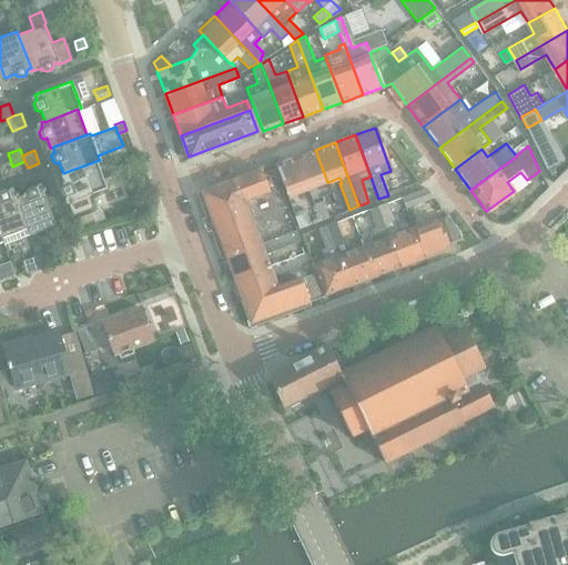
[(315,150),(296,157),(320,221),(328,218),(321,195),(332,191),(328,182),(327,182),(315,150)]
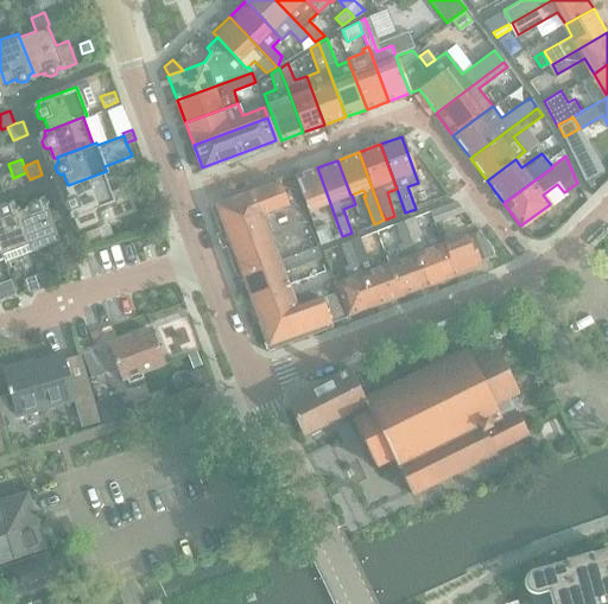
[(321,245),(342,236),(317,167),(296,176),(321,245)]
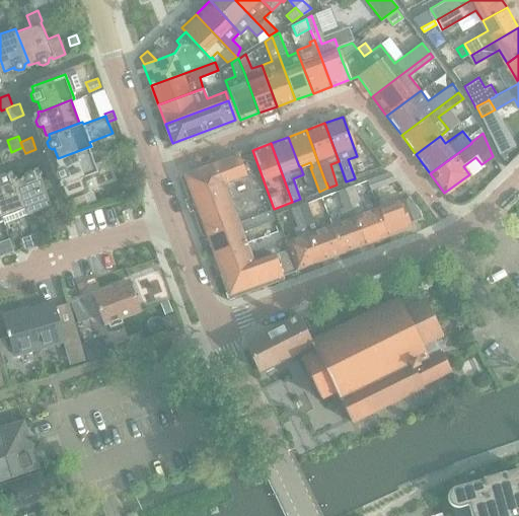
[(13,157),(11,152),(9,146),(0,149),(0,157),(2,162),(13,157)]
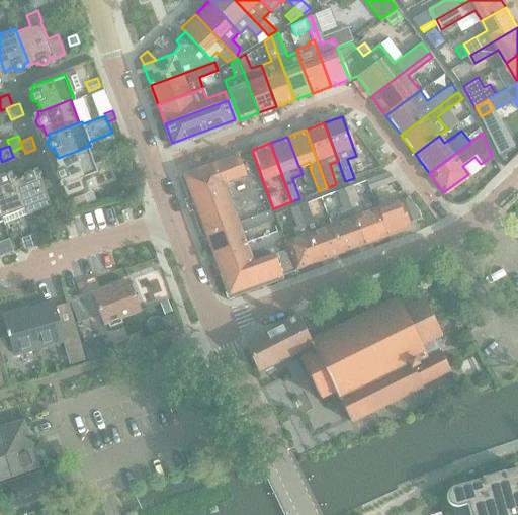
[(93,161),(88,147),(58,158),(55,159),(58,168),(56,169),(55,171),(55,172),(57,178),(60,179),(62,178),(63,182),(61,182),(66,194),(84,187),(80,177),(95,171),(99,172),(108,169),(104,157),(93,161)]
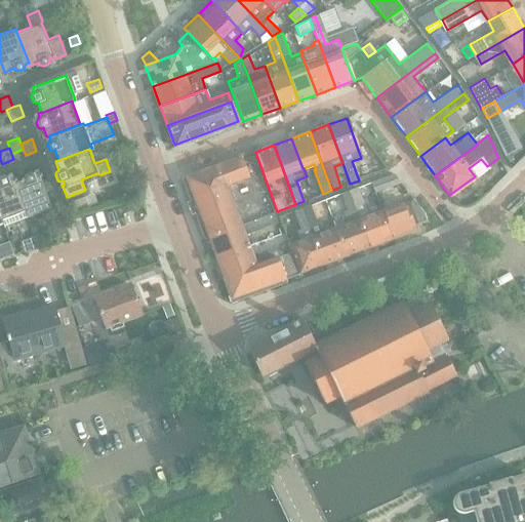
[(188,176),(210,237),(273,213),(250,153),(188,176)]
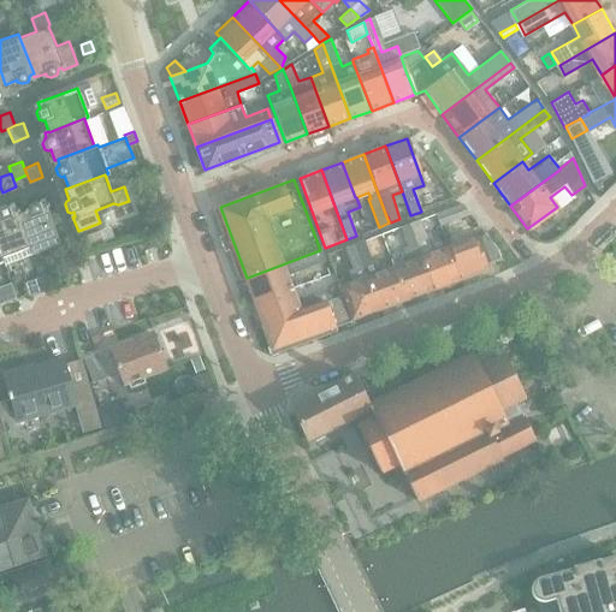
[(29,208),(18,212),(17,212),(29,245),(29,247),(31,251),(60,242),(46,202),(41,203),(40,202),(36,200),(30,201),(28,206),(29,208)]
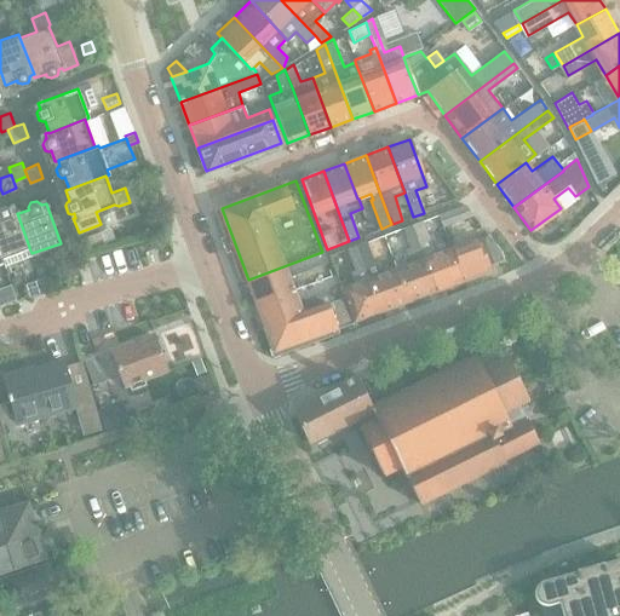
[(465,203),(438,213),(442,224),(472,214),(465,203)]
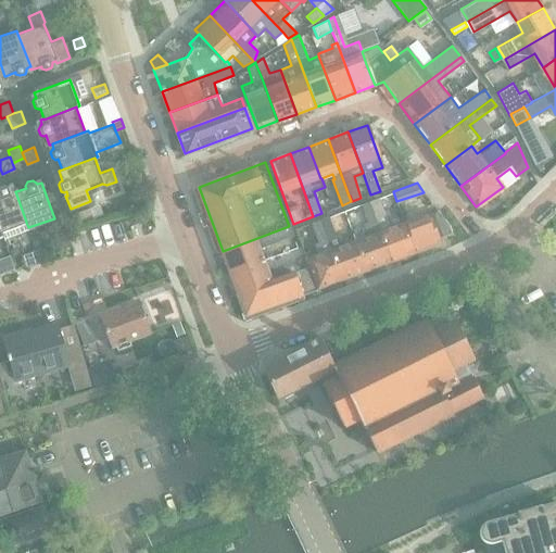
[(0,226),(1,230),(2,230),(14,226),(15,231),(28,227),(26,223),(26,222),(15,191),(16,191),(14,186),(9,188),(8,186),(5,185),(0,186),(0,226)]
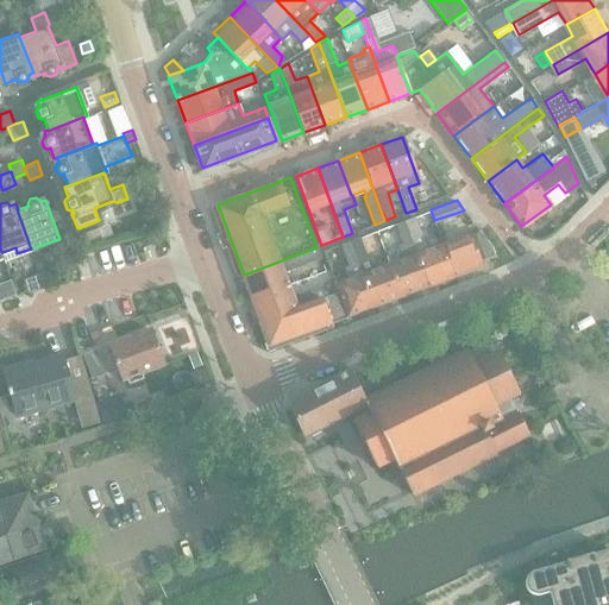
[(415,215),(402,220),(427,287),(454,277),(441,241),(427,247),(415,215)]
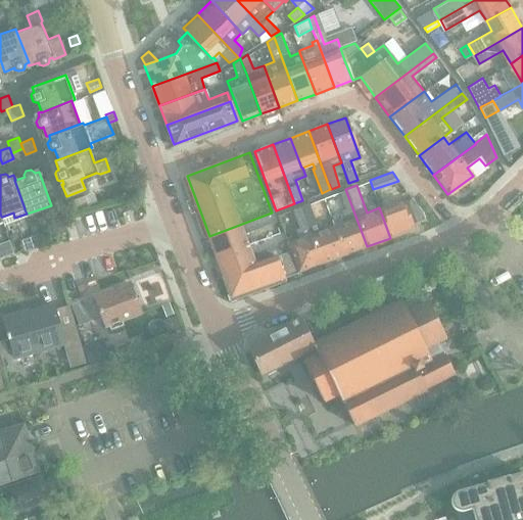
[(345,220),(333,225),(344,254),(367,246),(345,189),(341,191),(346,207),(341,208),(345,220)]
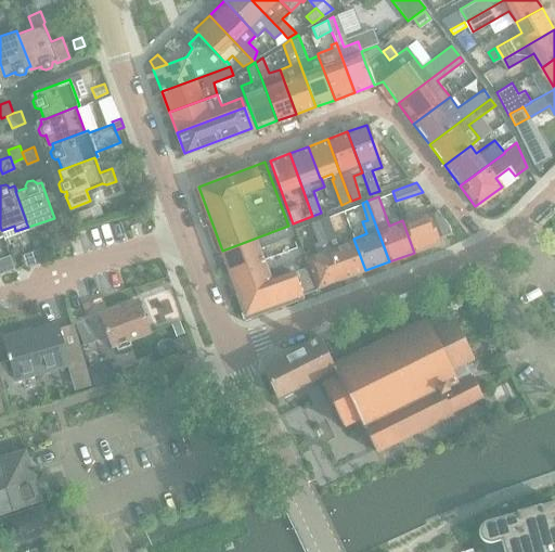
[(427,212),(402,220),(414,253),(439,243),(436,236),(449,231),(446,225),(435,210),(427,214),(427,212)]
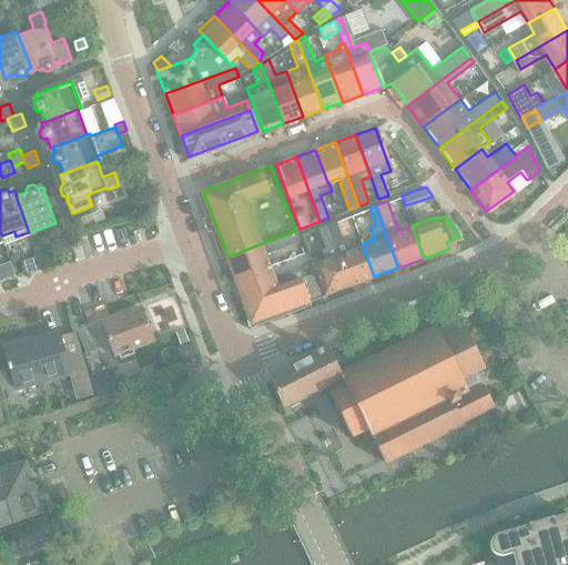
[(336,221),(326,224),(350,286),(374,276),(362,244),(350,249),(346,239),(343,240),(336,221)]
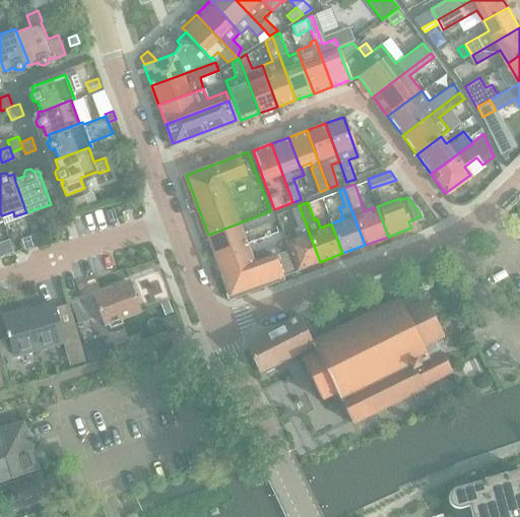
[(294,238),(285,240),(288,250),(297,270),(320,262),(299,205),(287,209),(294,227),(290,229),(294,238)]
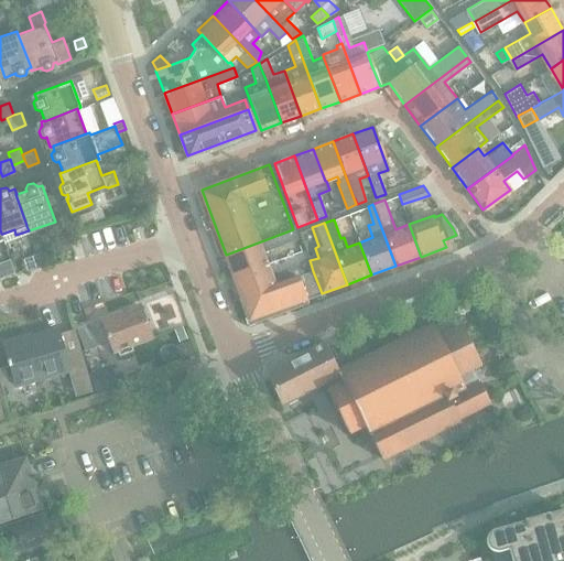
[(226,255),(234,277),(268,263),(262,251),(296,239),(293,229),(226,255)]
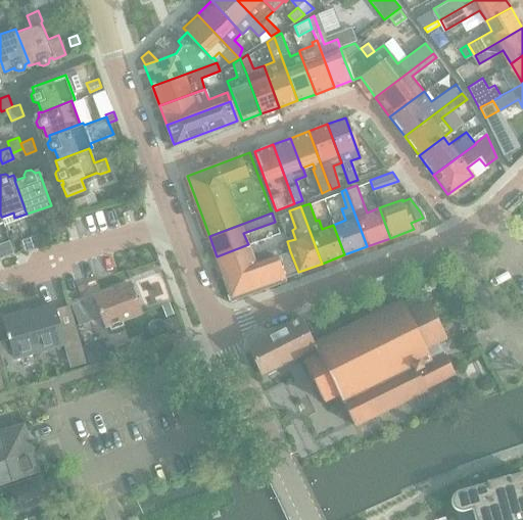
[(217,256),(224,276),(290,251),(287,241),(282,243),(282,242),(251,253),(248,244),(217,256)]
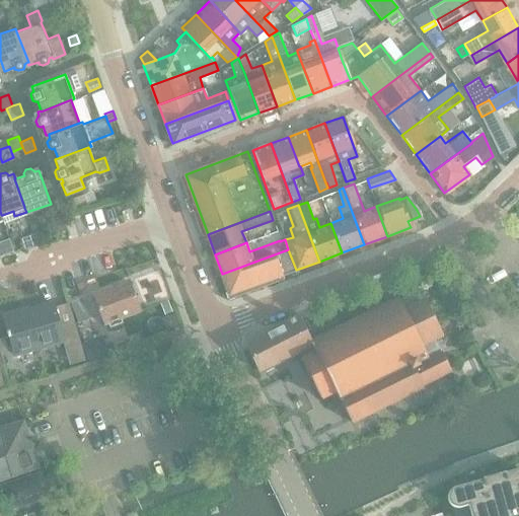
[(272,279),(296,270),(288,249),(222,274),(229,293),(261,282),(262,285),(272,281),(272,279)]
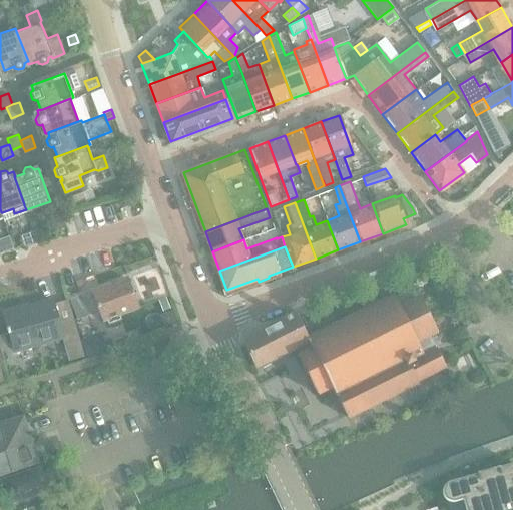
[(117,313),(137,305),(126,276),(91,290),(103,319),(106,317),(108,321),(118,317),(117,313)]
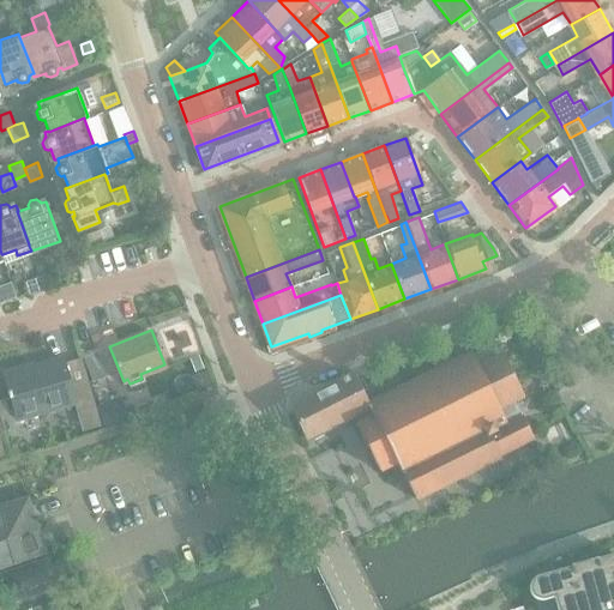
[(392,370),(365,385),(359,373),(347,378),(345,376),(341,379),(342,381),(292,405),(306,435),(309,434),(314,438),(323,434),(323,428),(356,411),(360,418),(354,422),(377,467),(393,460),(398,470),(401,469),(414,495),(429,488),(431,490),(434,489),(433,487),(445,481),(446,483),(450,481),(449,478),(463,472),(463,475),(467,473),(465,471),(479,464),(480,466),(483,465),(482,463),(498,454),(497,452),(530,436),(512,398),(519,393),(501,356),(493,360),(487,346),(470,354),(469,350),(465,351),(468,356),(455,362),(452,357),(450,358),(449,357),(433,366),(433,367),(432,368),(433,373),(420,379),(419,374),(415,375),(417,380),(404,386),(402,382),(398,384),(397,382),(392,370)]
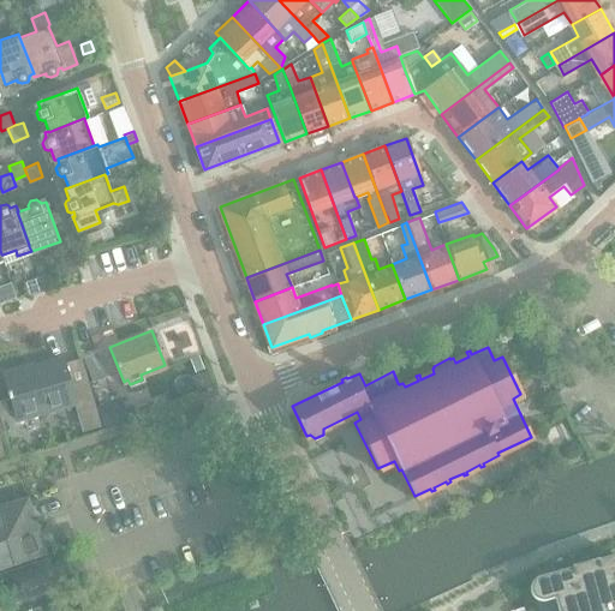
[(93,379),(106,375),(95,348),(82,353),(93,379)]
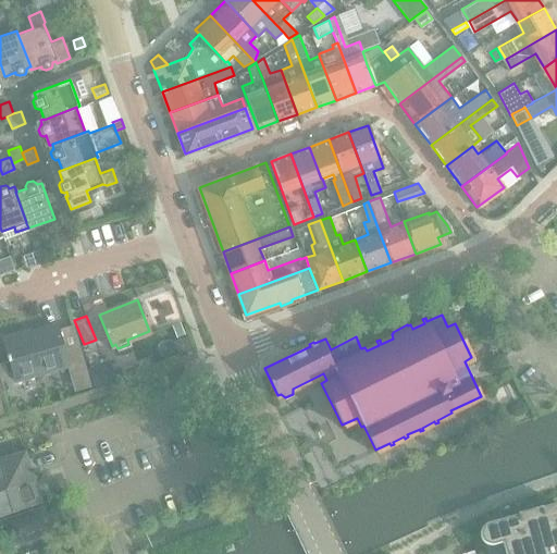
[(180,320),(172,323),(176,336),(184,333),(180,320)]
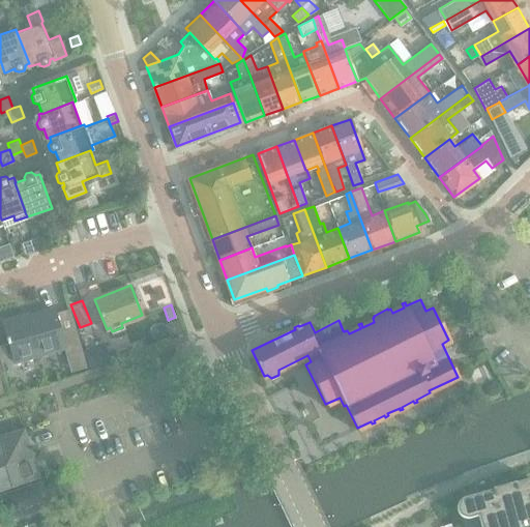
[(15,360),(65,346),(54,308),(21,317),(21,316),(2,321),(7,342),(9,341),(15,360)]
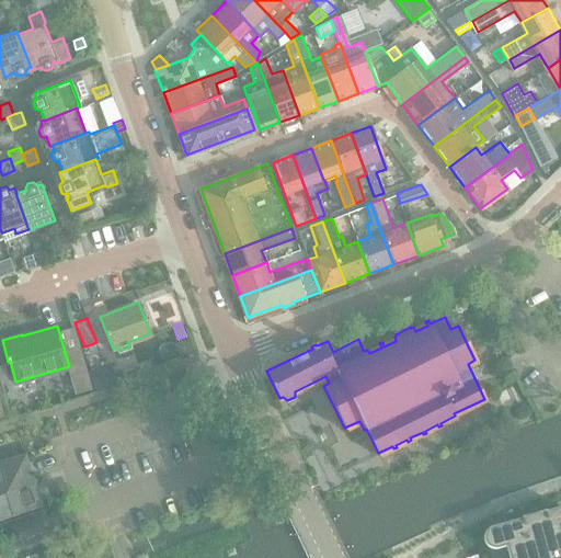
[(186,337),(173,342),(179,355),(192,350),(186,337)]
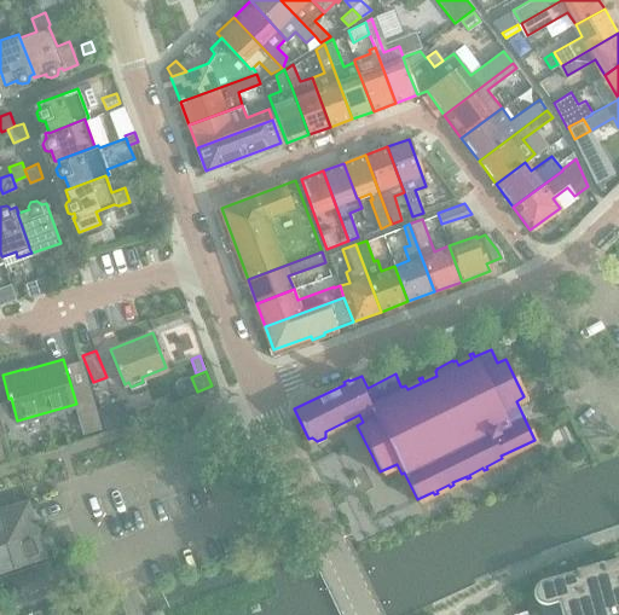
[(121,398),(96,407),(105,430),(132,421),(137,418),(133,407),(127,410),(126,410),(121,398)]
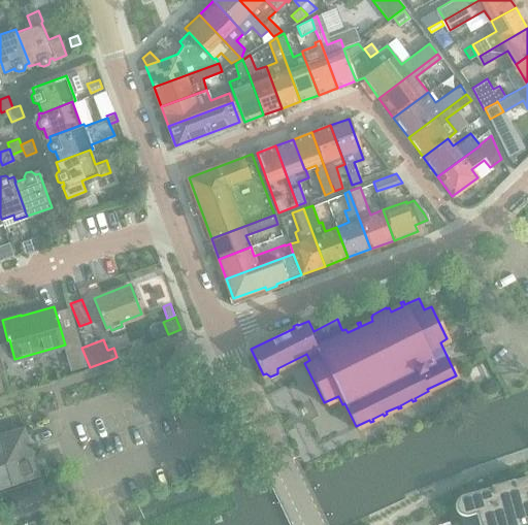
[(0,488),(37,477),(24,435),(0,443),(0,488)]
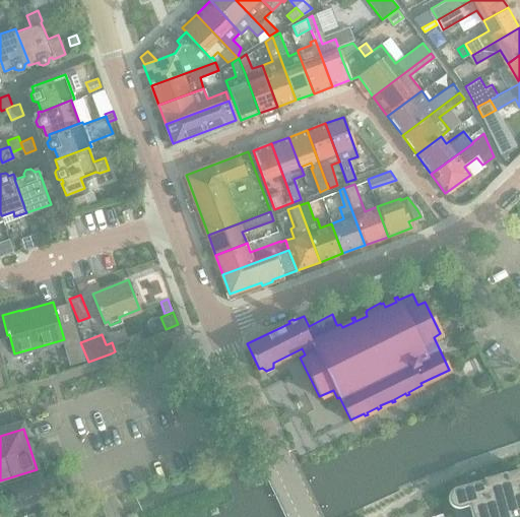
[(519,516),(519,469),(518,469),(506,472),(506,471),(482,477),(483,479),(456,487),(454,487),(454,488),(452,489),(451,490),(450,492),(449,493),(449,495),(449,496),(449,497),(449,499),(450,501),(450,502),(452,504),(453,505),(454,506),(456,506),(458,506),(459,506),(460,506),(469,504),(472,516),(519,516)]
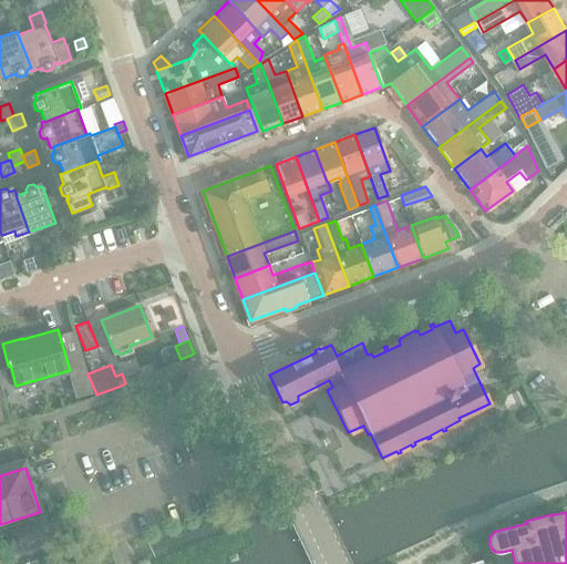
[(2,526),(11,555),(53,542),(43,513),(2,526)]
